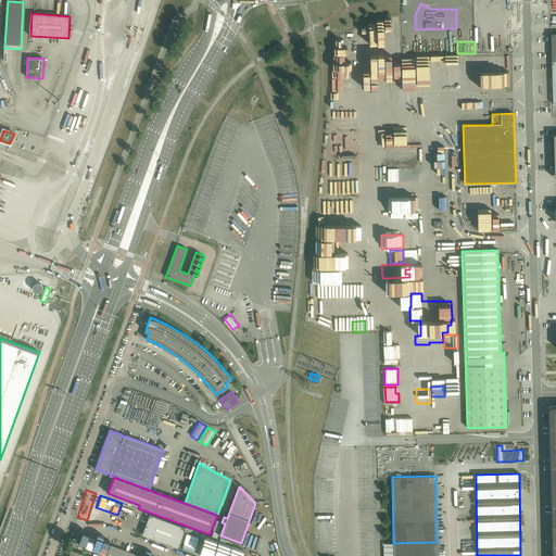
[(186,528),(150,515),(142,534),(178,548),(186,528)]
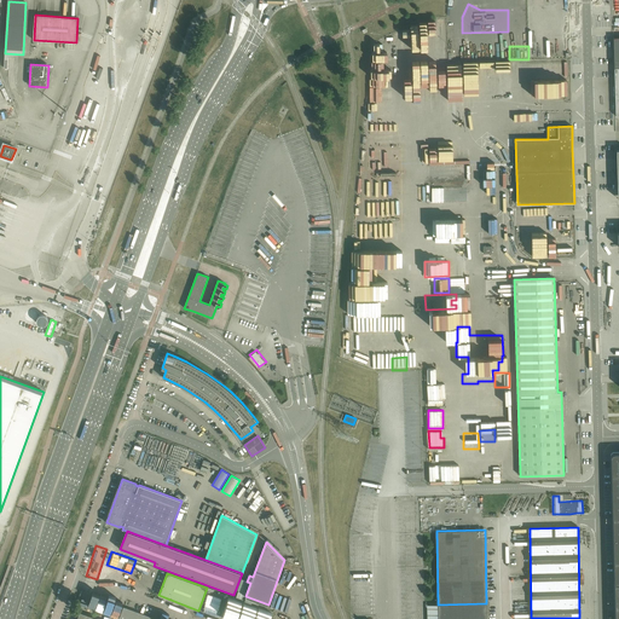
[(221,612),(239,615),(246,593),(243,593),(243,590),(239,589),(237,597),(226,595),(226,599),(208,594),(206,606),(221,611),(221,612)]
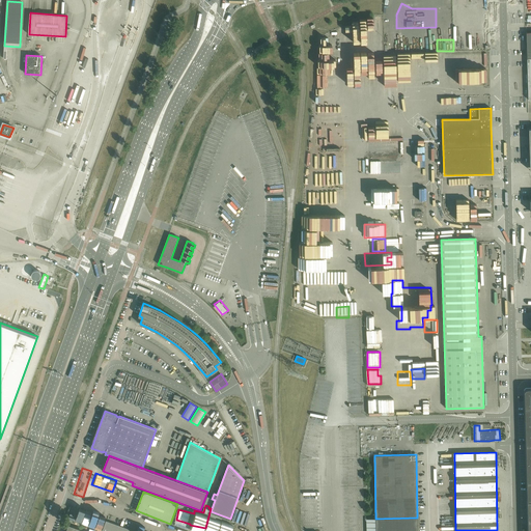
[(81,522),(83,518),(82,518),(84,514),(78,511),(78,512),(72,510),(70,516),(81,522)]
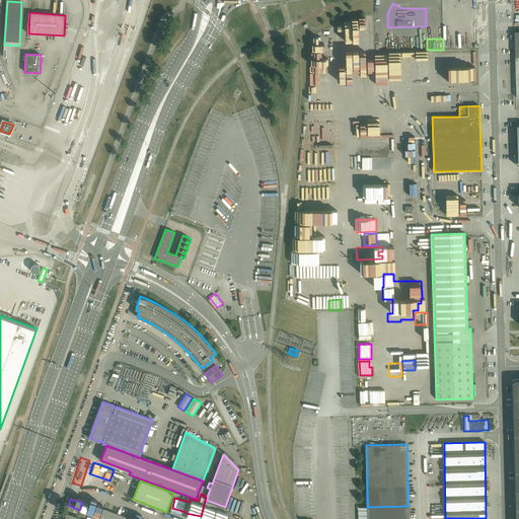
[(408,518),(408,506),(367,507),(367,518),(408,518)]
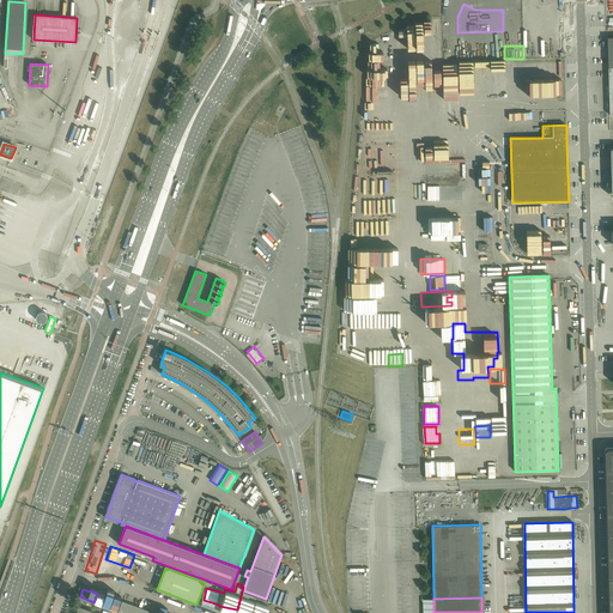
[(150,612),(151,611),(122,601),(119,612),(120,612),(150,612)]
